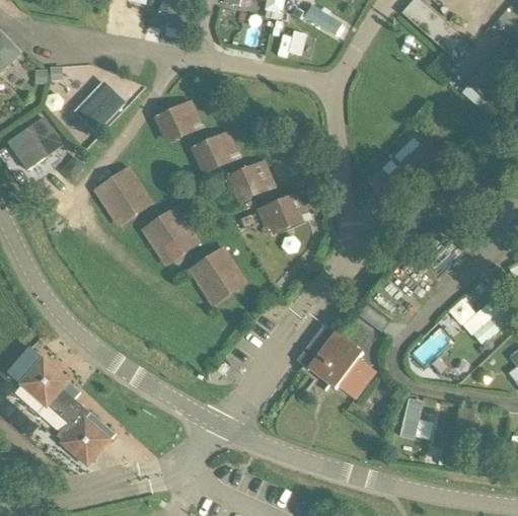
[(266,0),(264,10),(281,15),(284,0),(266,0)]
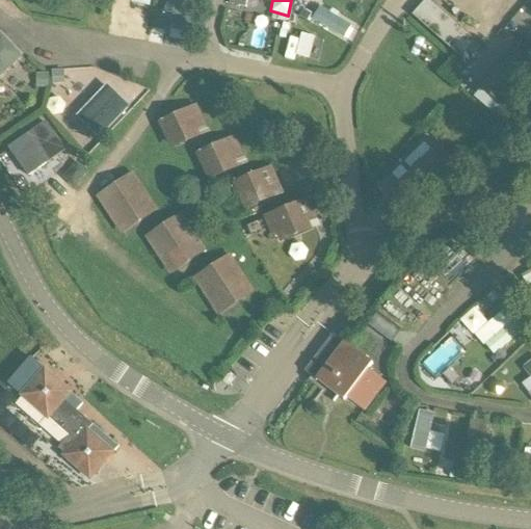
[(459,55),(473,38),(429,0),(423,0),(412,14),(459,55)]
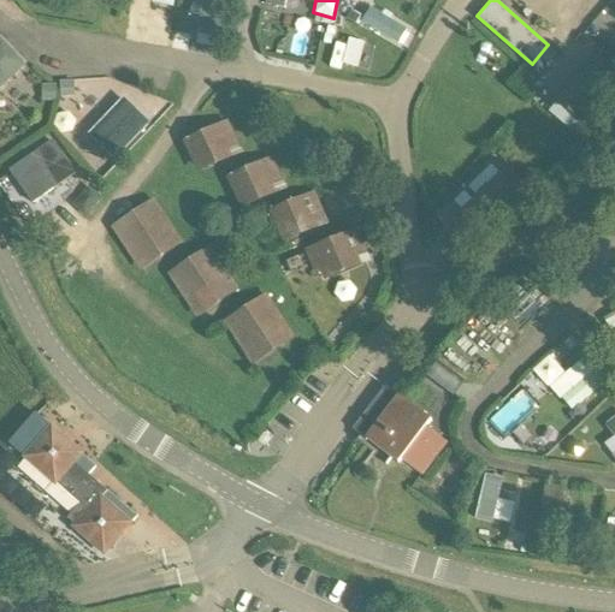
[(611,0),(593,22),(614,41),(614,0),(611,0)]
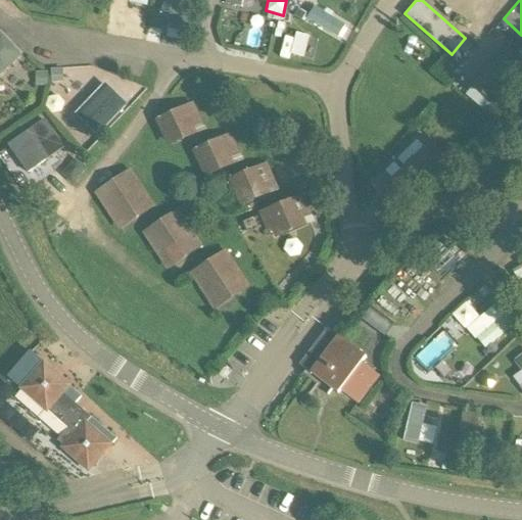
[(341,1),(315,1),(315,24),(342,22),(341,1)]
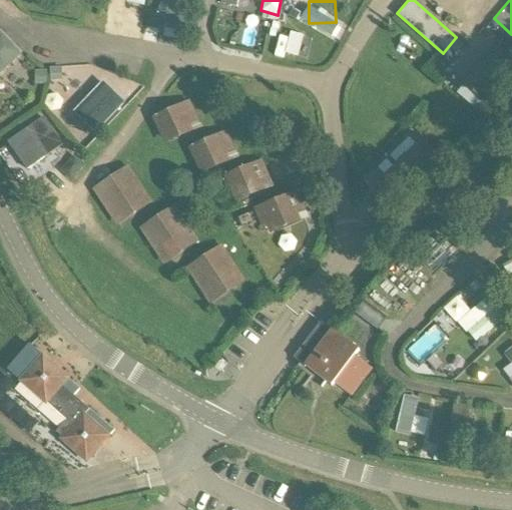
[(260,18),(260,3),(243,3),(244,18),(260,18)]
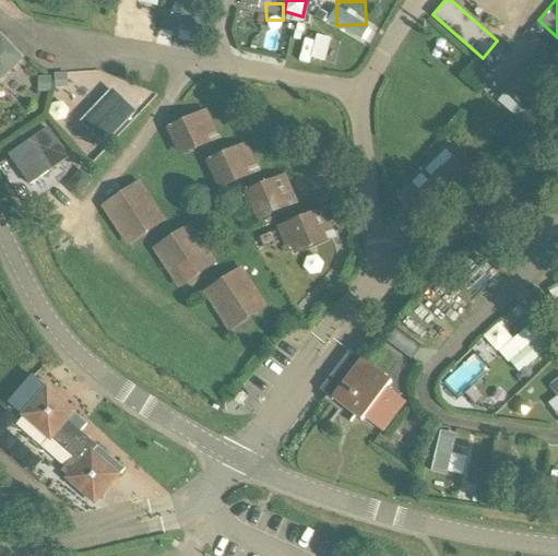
[(0,77),(24,56),(0,31),(0,77)]
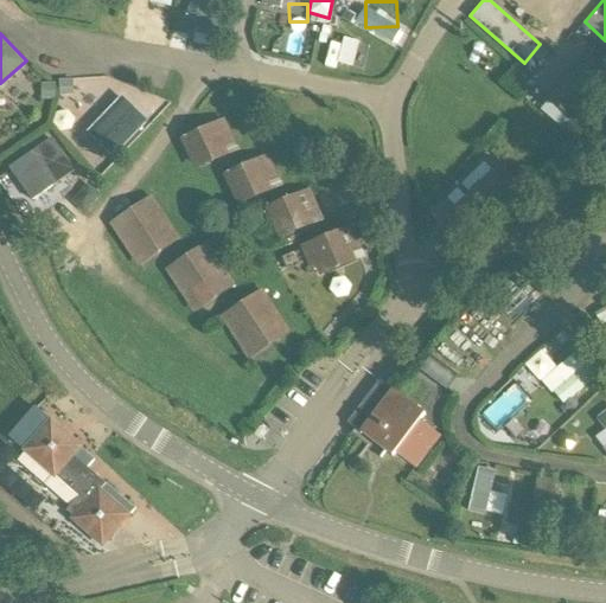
[(351,63),(358,38),(344,34),(337,59),(351,63)]
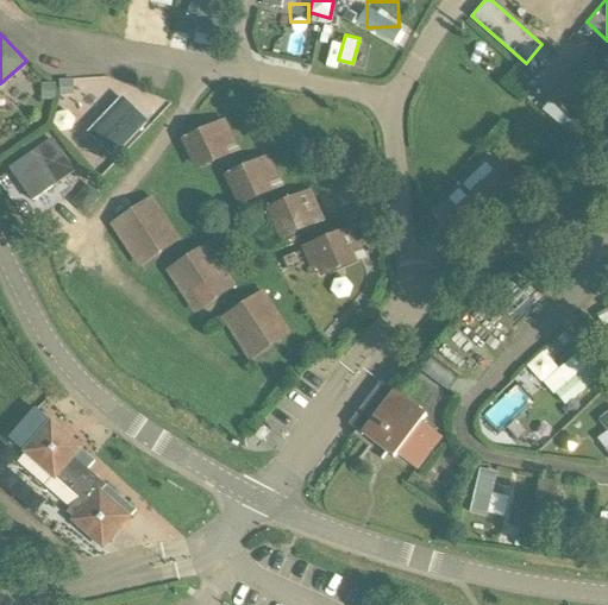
[(544,111),(575,132),(607,81),(607,70),(582,54),(544,111)]
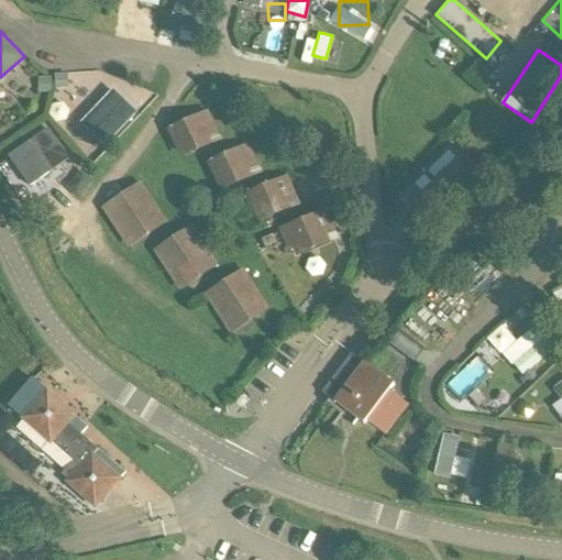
[(112,86),(87,119),(113,140),(139,106),(112,86)]
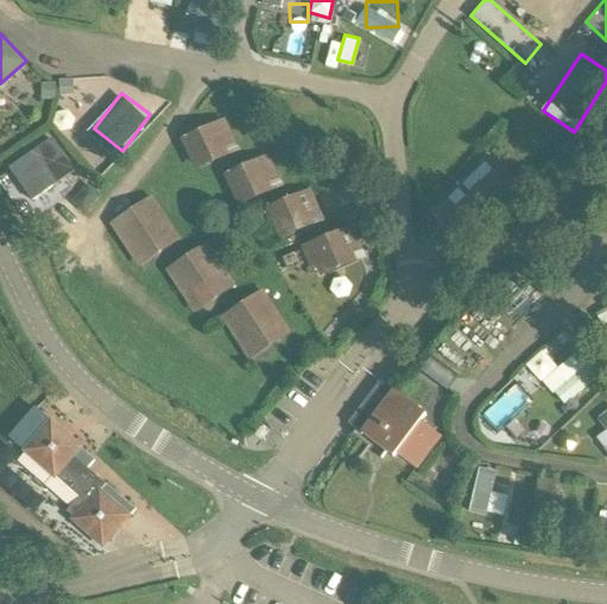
[(214,153),(210,148),(228,140),(220,122),(185,138),(196,161),(214,153)]
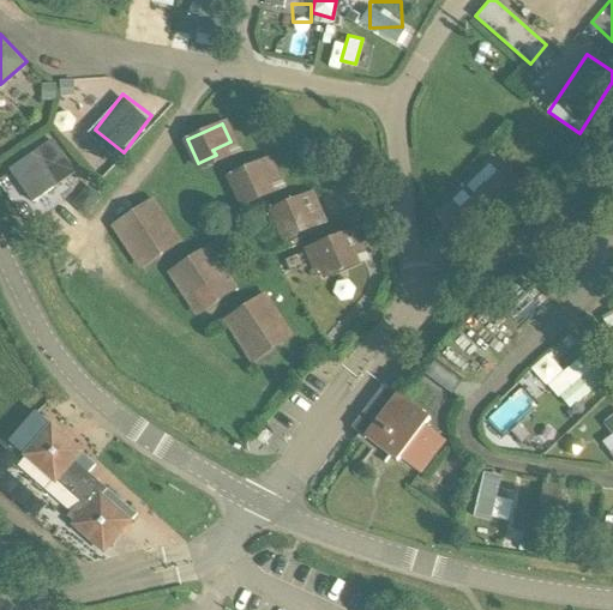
[(0,163),(19,206),(79,180),(58,133),(0,159),(0,163)]
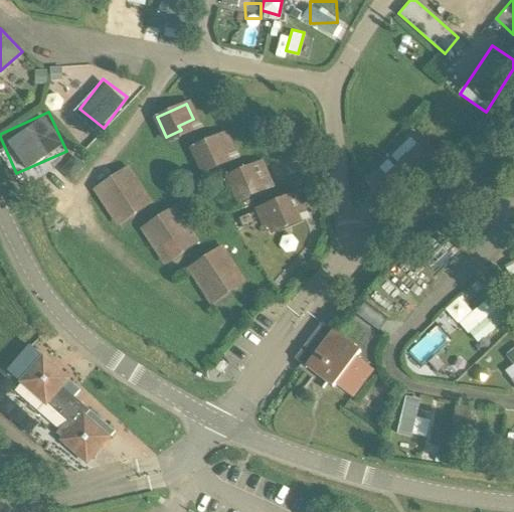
[(410,128),(362,173),(387,200),(436,155),(410,128)]
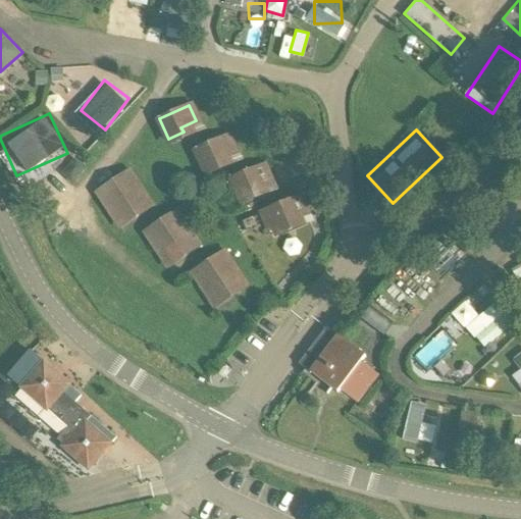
[(218,158),(233,151),(226,136),(197,149),(206,169),(220,163),(218,158)]
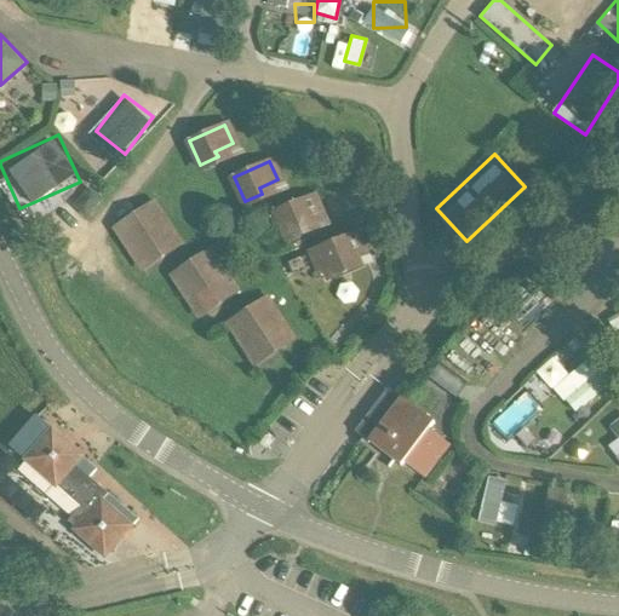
[(302,223),(320,214),(311,196),(276,211),(286,235),(304,228),(302,223)]
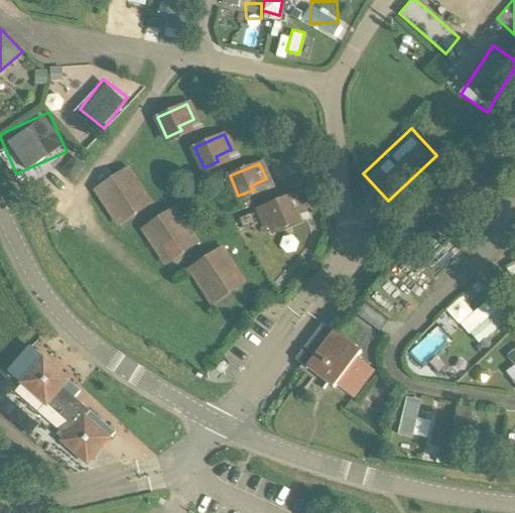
[(133,212),(145,205),(131,182),(135,179),(128,169),(96,189),(114,217),(130,207),(133,212)]
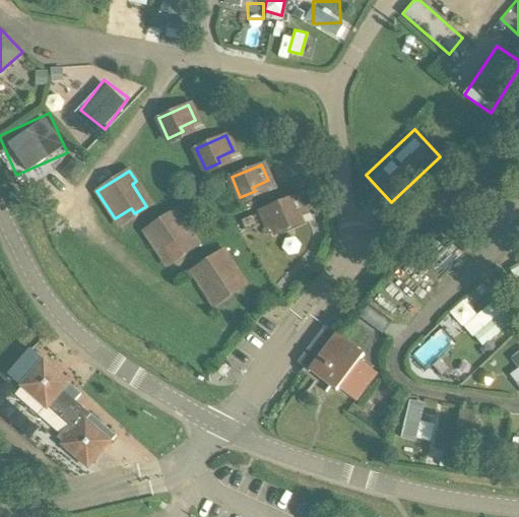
[(275,229),(289,222),(288,217),(304,211),(297,196),(267,208),(275,229)]
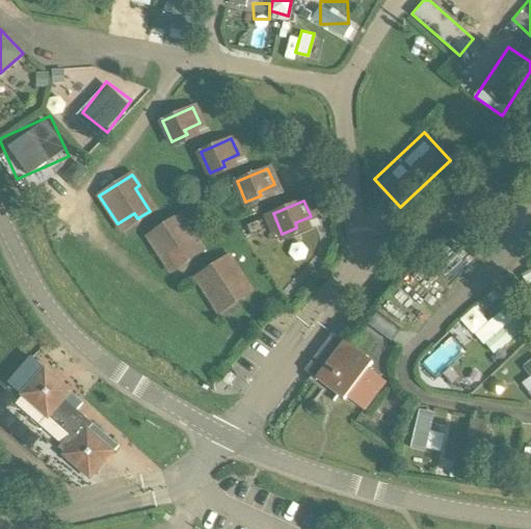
[(182,254),(186,259),(197,252),(183,229),(187,226),(180,215),(148,236),(166,264),(182,254)]
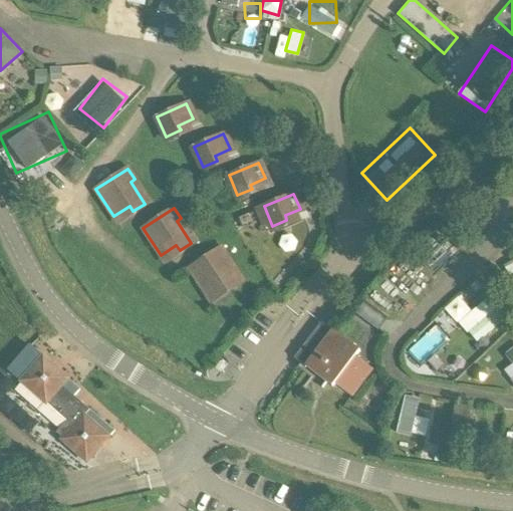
[(224,261),(228,258),(221,247),(190,268),(207,295),(223,285),(226,290),(238,282),(224,261)]
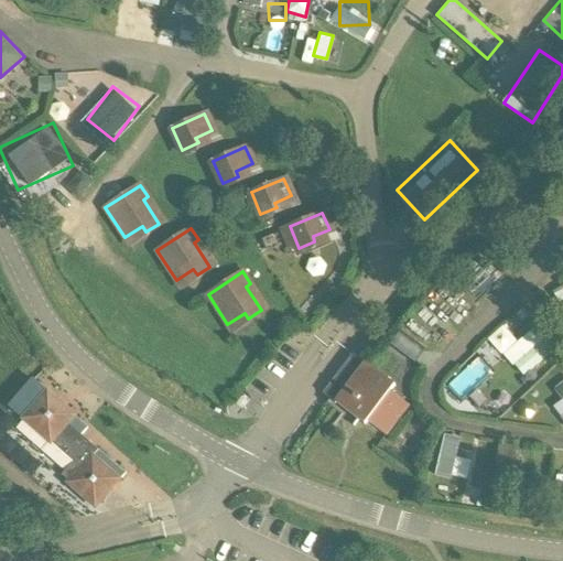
[(562,303),(562,283),(553,291),(562,303)]
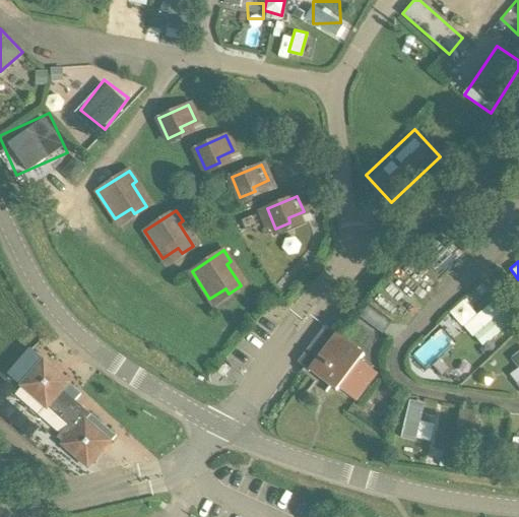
[(463,297),(449,311),(481,345),(509,320),(490,301),(477,312),(463,297)]
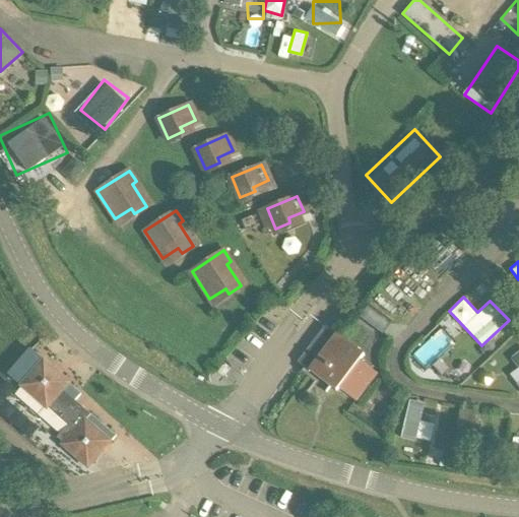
[(372,323),(387,336),(390,338),(400,325),(382,311),(372,323)]
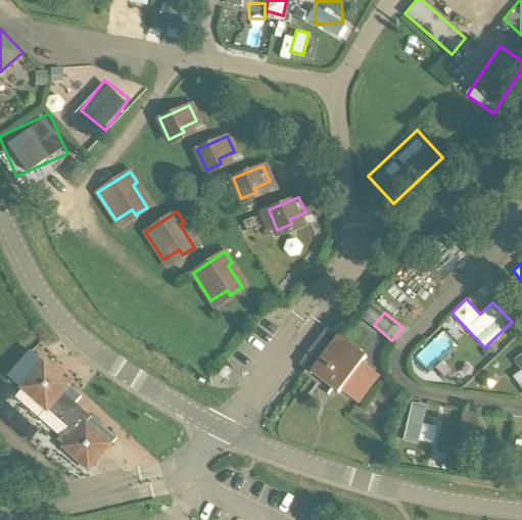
[(298,363),(306,369),(331,387),(326,392),(327,393),(334,384),(357,402),(379,373),(361,360),(364,356),(326,326),(298,363)]
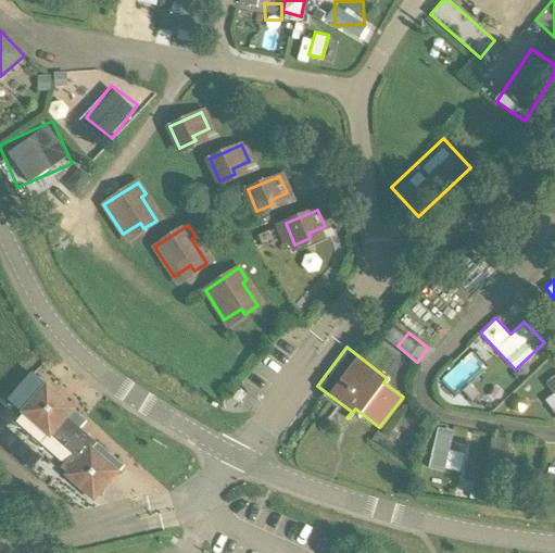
[(32,375),(9,402),(71,455),(61,467),(65,470),(63,473),(93,499),(116,472),(117,472),(123,465),(114,456),(113,457),(78,427),(85,419),(32,375)]
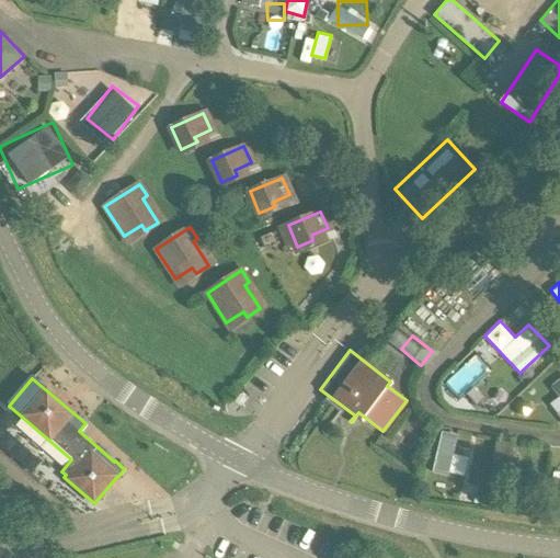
[(559,421),(559,391),(548,399),(559,421)]
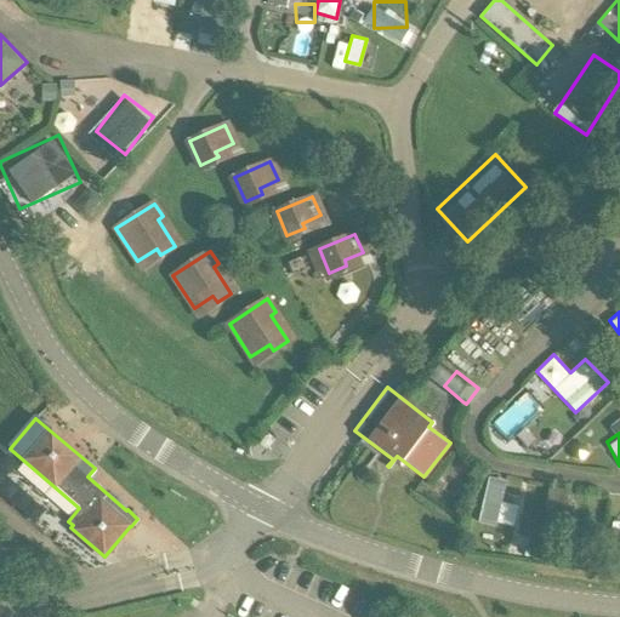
[(479,519),(515,526),(519,502),(505,500),(508,479),(488,474),(479,519)]
